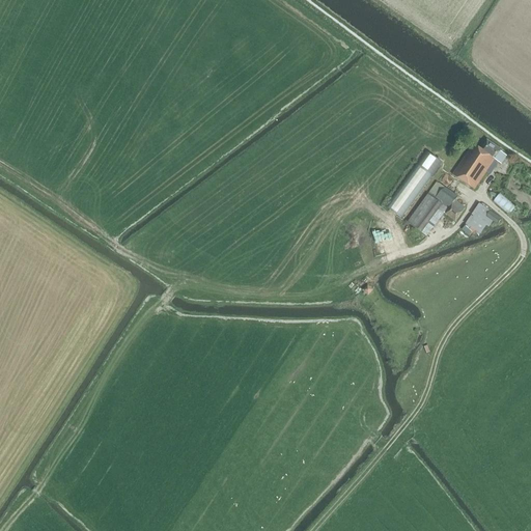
[(501,152),(502,151),(486,141),(480,150),(473,145),(452,175),(474,190),(491,165),(494,167),(497,162),(501,165),(507,157),(501,152)]
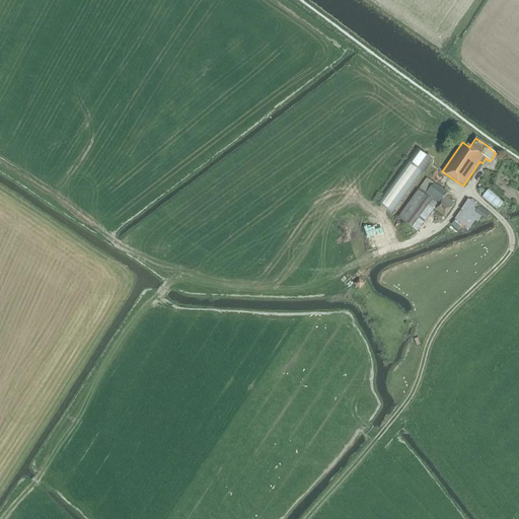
[(432,159),(416,147),(376,202),(392,213),(423,171),(432,159)]
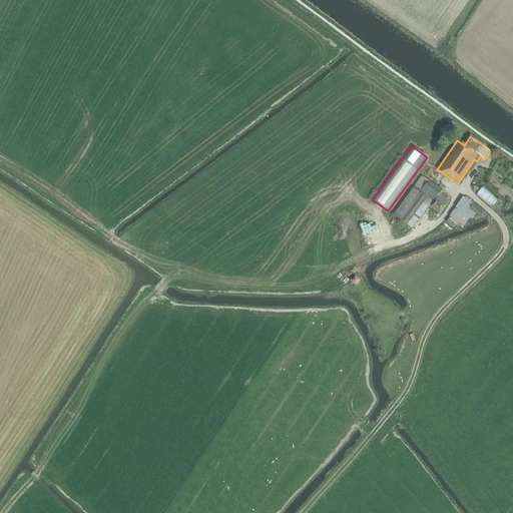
[(407,225),(427,198),(421,192),(424,188),(437,198),(430,207),(440,214),(449,202),(439,194),(442,190),(422,176),(394,215),(407,225)]
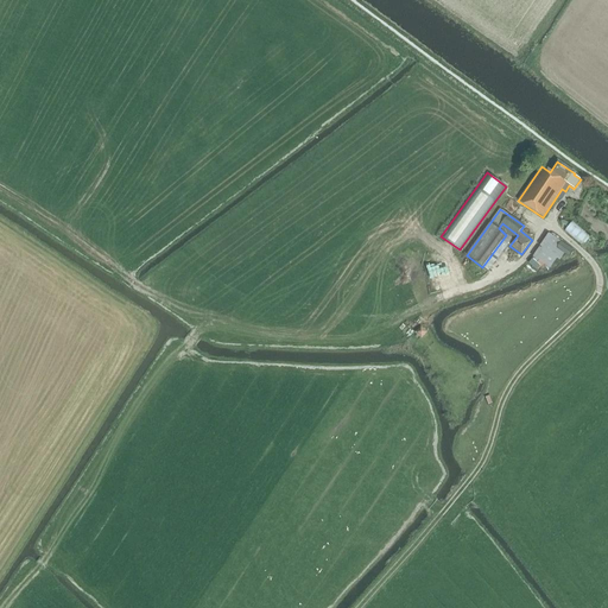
[(583,246),(590,236),(572,221),(565,230),(583,246)]
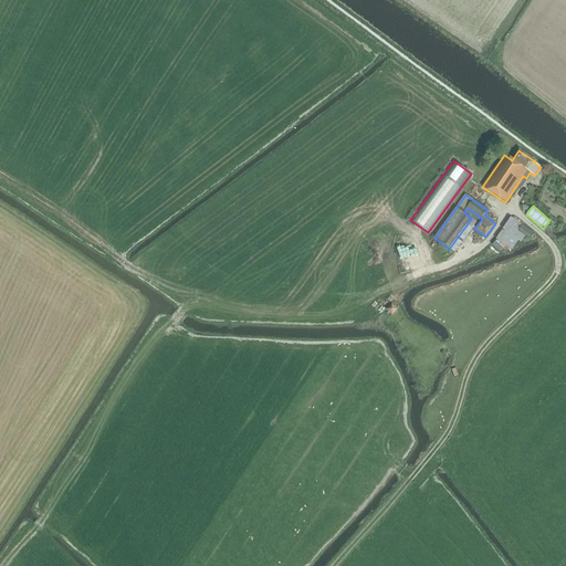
[(531,239),(534,233),(522,224),(517,230),(531,239)]
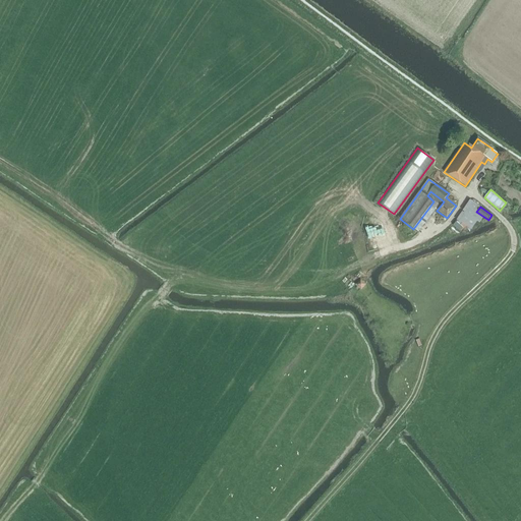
[(361,220),(370,241),(384,236),(374,215),(361,220)]
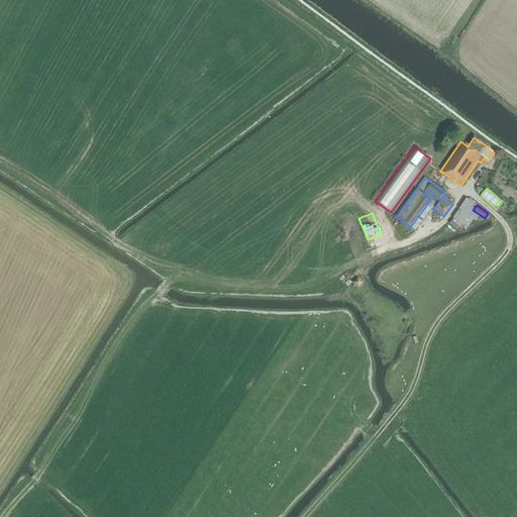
[(409,235),(413,230),(405,223),(401,228),(409,235)]
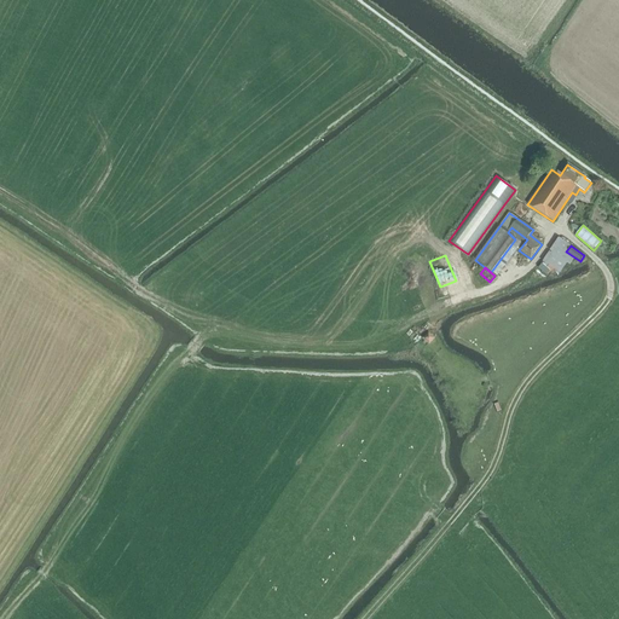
[(429,343),(434,339),(428,334),(423,340),(429,343)]
